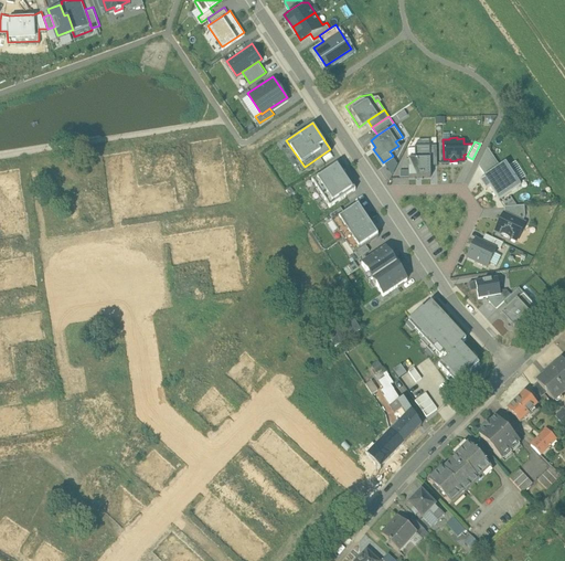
[(408,146),(408,175),(430,173),(430,162),(430,143),(415,144),(415,146),(408,146)]
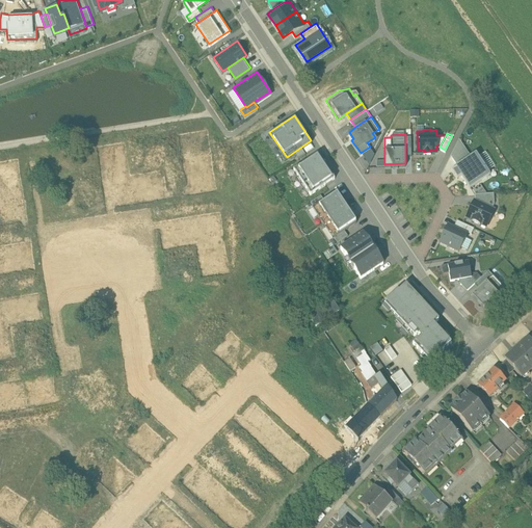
[(450,153),(457,162),(471,154),(459,136),(450,153)]
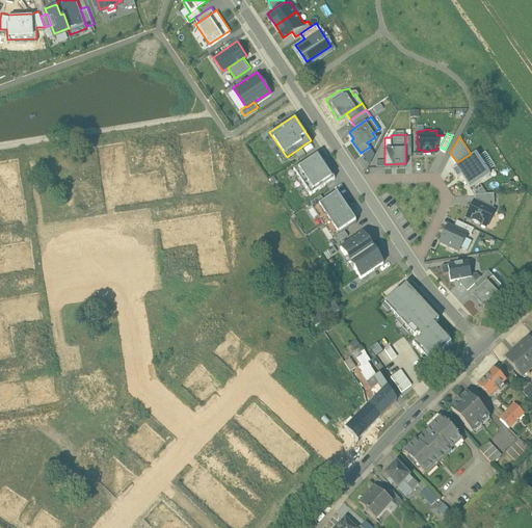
[(470,185),(490,172),(476,150),(471,154),(457,162),(452,166),(457,175),(460,173),(470,185)]
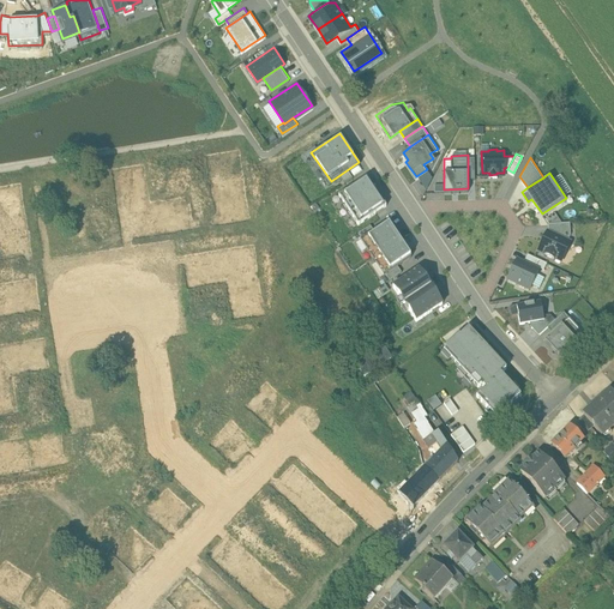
[(367,174),(338,193),(359,222),(386,203),(367,174)]
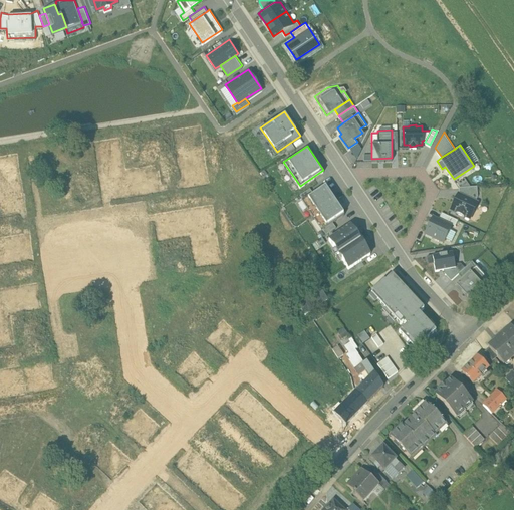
[(325,184),(301,199),(321,228),(344,213),(325,184)]
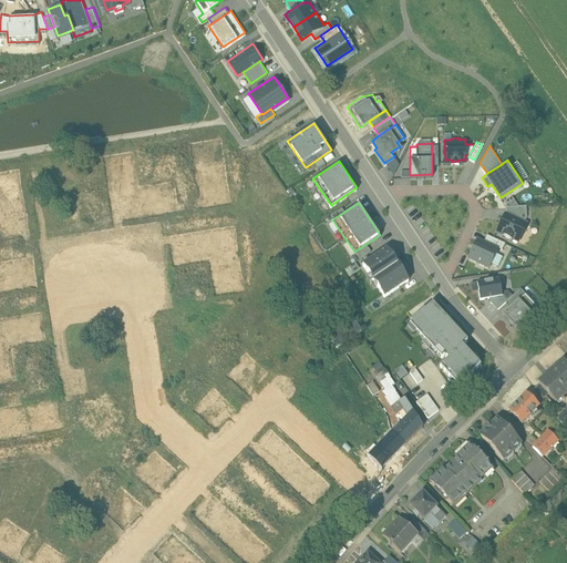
[(506,204),(506,212),(524,219),(527,214),(526,203),(506,204)]
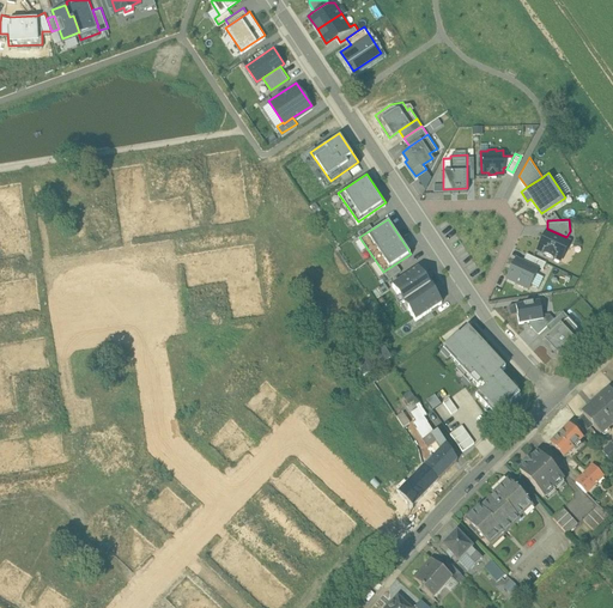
[(553,254),(560,257),(569,239),(566,237),(547,229),(546,229),(538,247),(545,250),(544,251),(553,255),(553,254)]
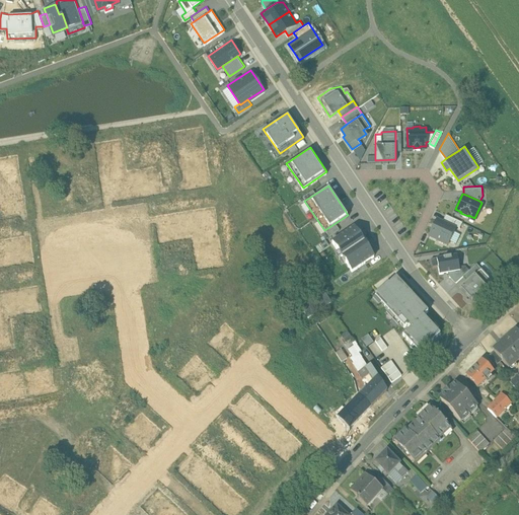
[(443,218),(459,225),(462,220),(446,213),(443,218)]
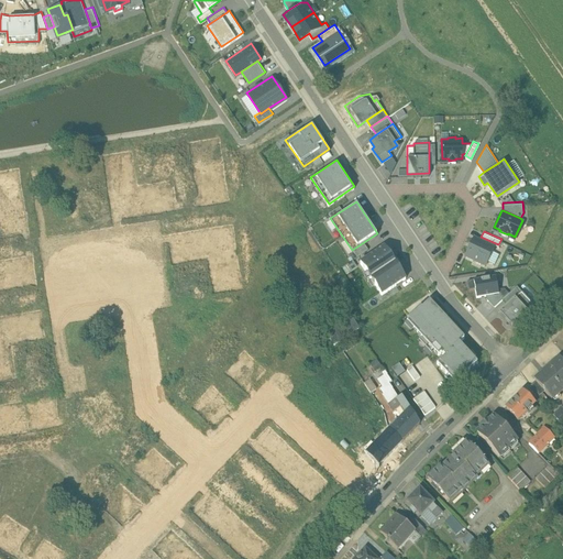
[(485,262),(494,244),(474,236),(465,253),(485,262)]
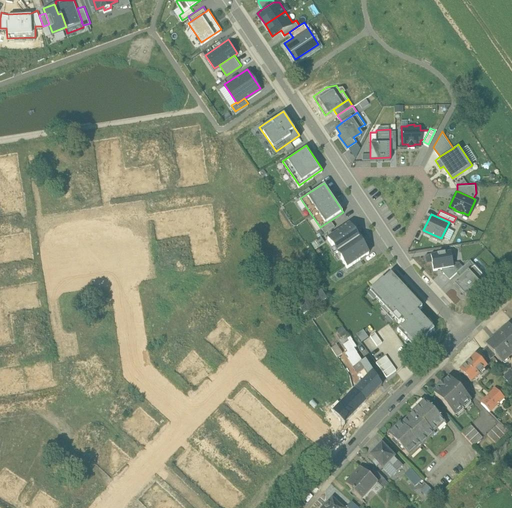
[(349,221),(327,236),(347,265),(369,251),(349,221)]
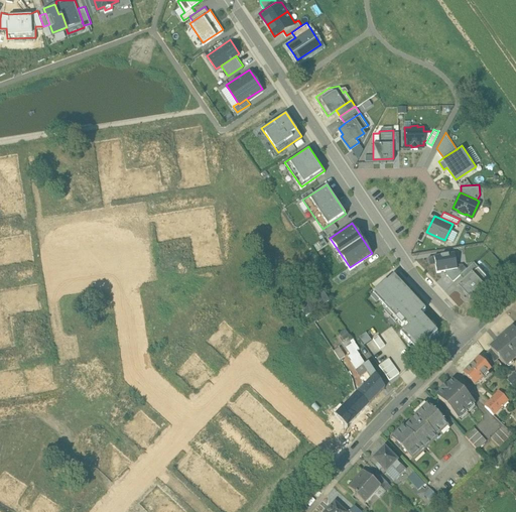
[(436,270),(446,268),(457,266),(457,262),(455,250),(434,254),(428,255),(429,263),(435,262),(436,270)]
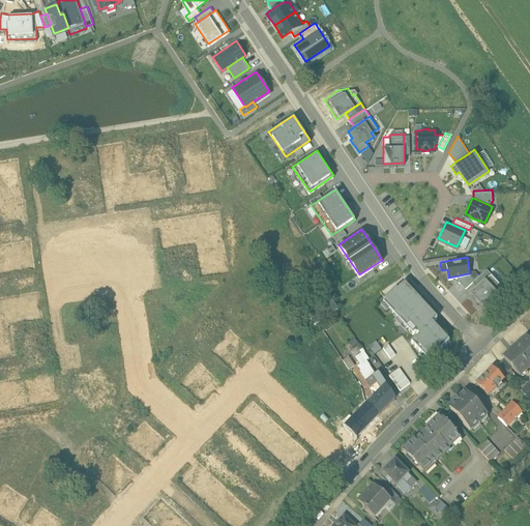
[(477,284),(491,271),(487,266),(479,273),(473,280),(477,284)]
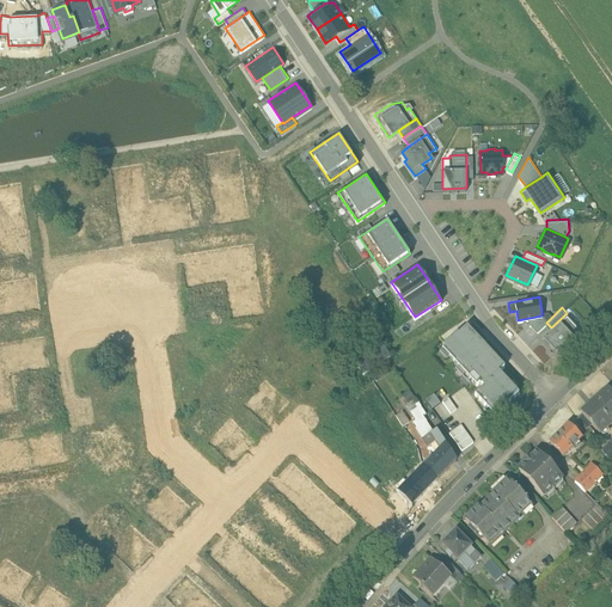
[(542,316),(530,318),(530,320),(538,330),(546,323),(554,316),(549,311),(542,311),(542,316)]
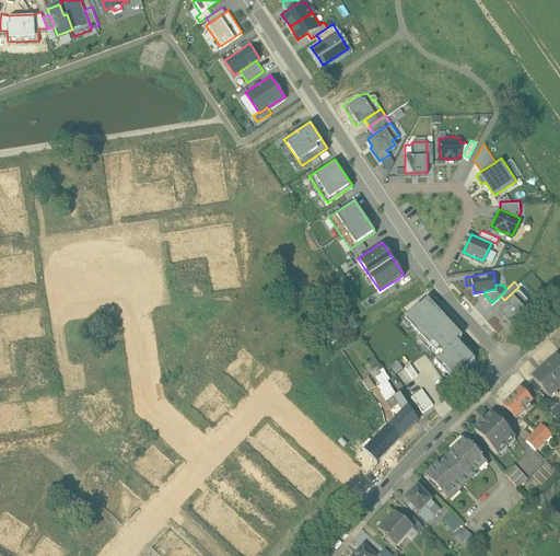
[(532,301),(518,287),(504,300),(496,308),(510,322),(532,301)]
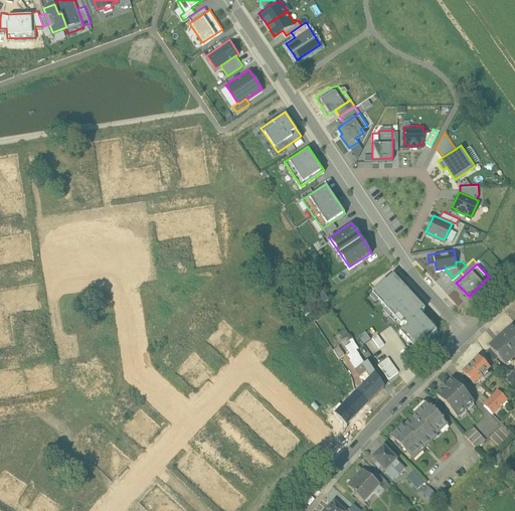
[(392,272),(385,278),(384,278),(372,289),(379,296),(378,297),(385,305),(386,305),(397,317),(397,318),(401,322),(403,320),(406,323),(399,329),(408,339),(410,338),(417,346),(437,328),(420,311),(424,306),(392,272)]
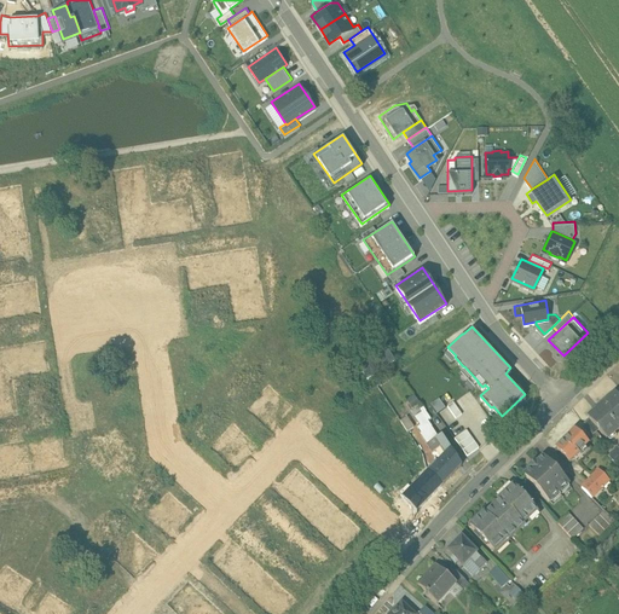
[(291,404),(270,383),(249,406),(271,426),(291,404)]
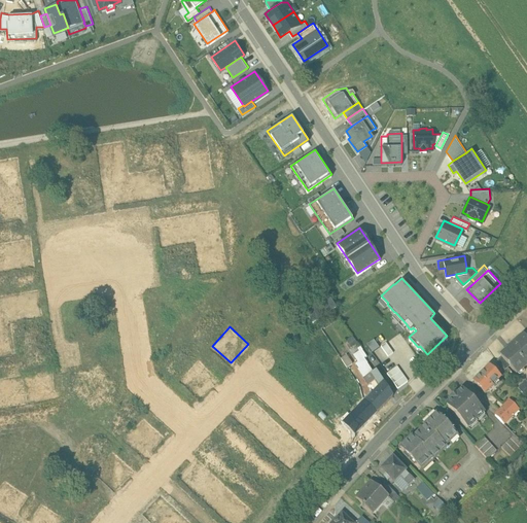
[(526,336),(524,333),(501,352),(510,361),(517,371),(526,361),(526,336)]
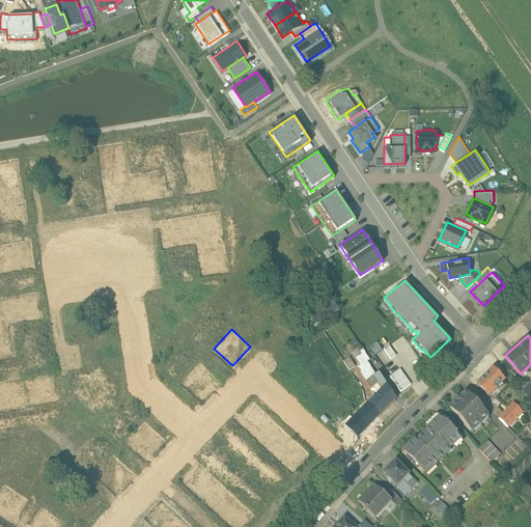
[(384,345),(391,356),(396,352),(389,342),(384,345)]
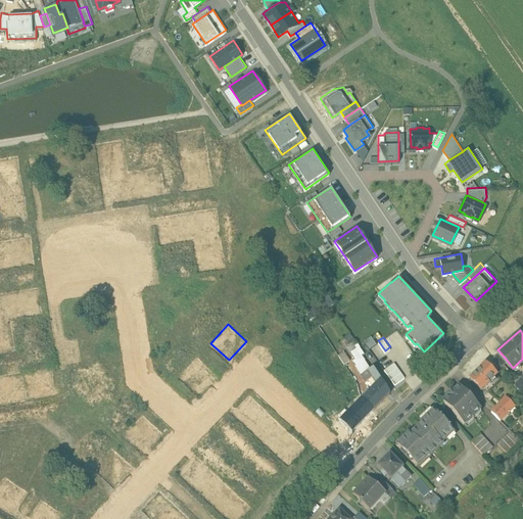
[(360,344),(358,346),(357,345),(350,349),(354,356),(353,356),(354,357),(352,358),(355,363),(357,364),(365,358),(362,352),(364,350),(360,344)]
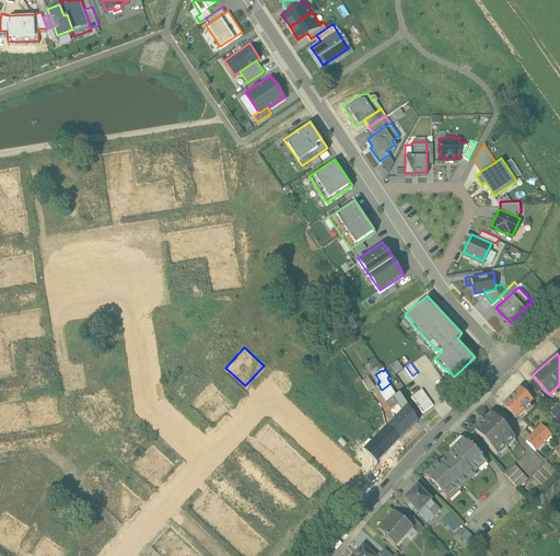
[(541,384),(534,374),(527,380),(536,390),(541,384)]
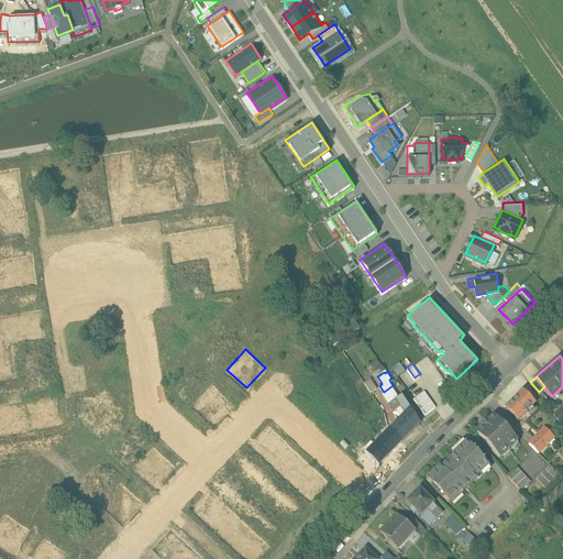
[(233,399),(213,382),(195,403),(214,420),(233,399)]
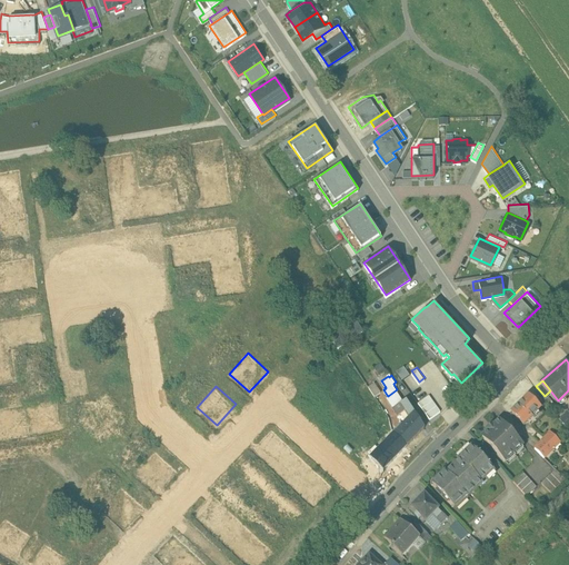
[(397,389),(388,396),(387,395),(386,396),(392,406),(400,400),(402,398),(397,389)]
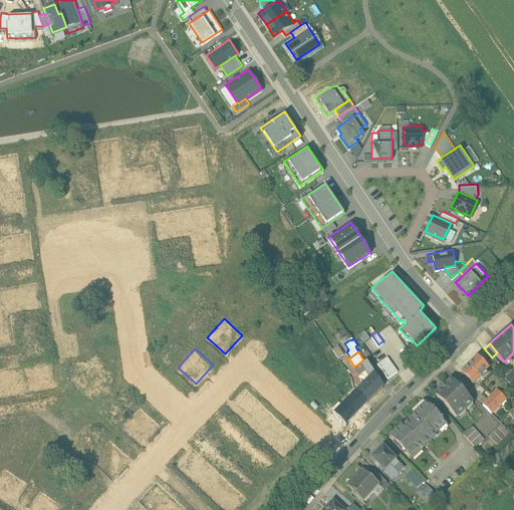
[(388,354),(377,360),(381,365),(391,358),(388,354)]
